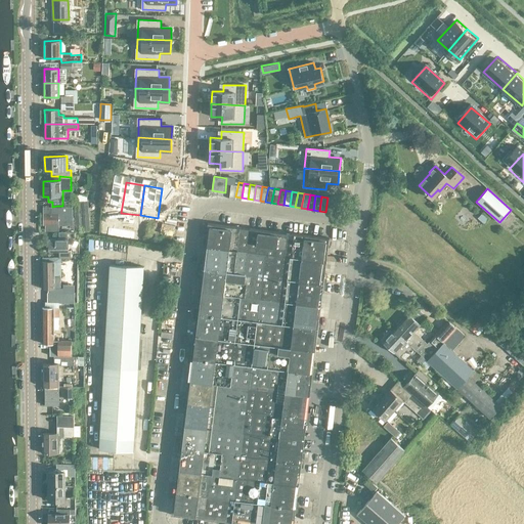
[(332,213),(334,199),(328,198),(325,212),(332,213)]
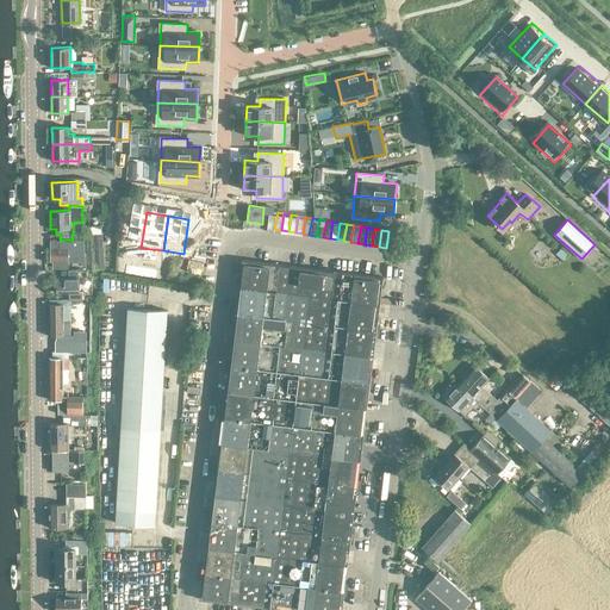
[(393,249),(396,236),(396,232),(388,231),(386,248),(393,249)]
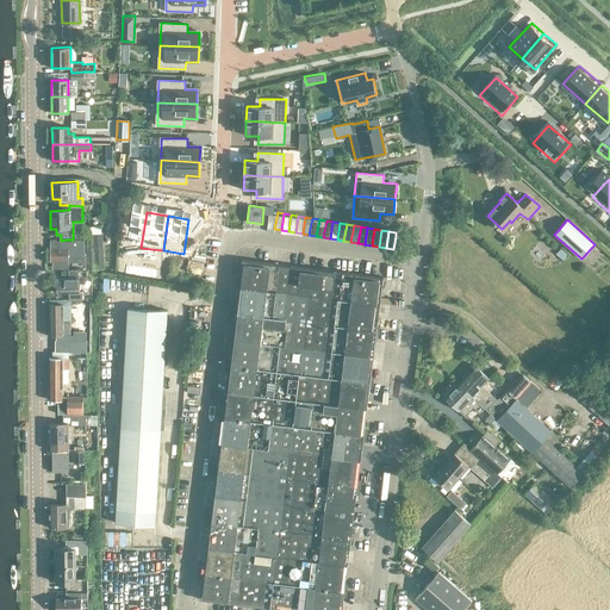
[(68,247),(68,248),(68,254),(75,254),(75,248),(85,248),(83,240),(73,240),(66,240),(66,247),(68,247)]
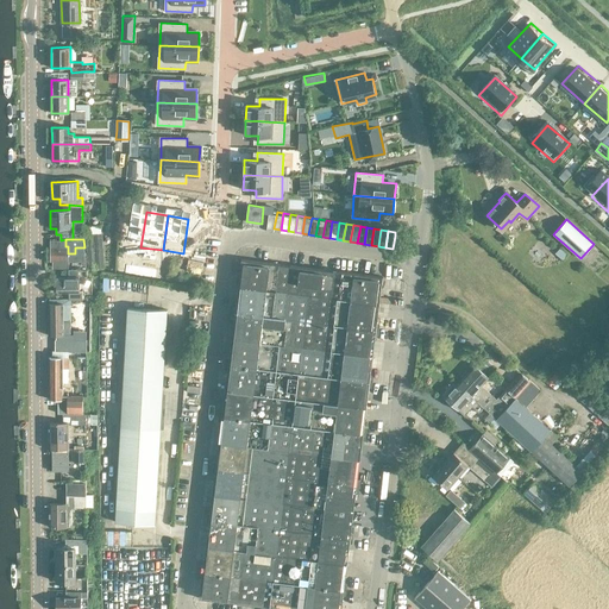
[(80,253),(75,253),(68,253),(68,248),(50,248),(50,261),(54,261),(54,268),(62,268),(62,261),(80,261),(80,253)]
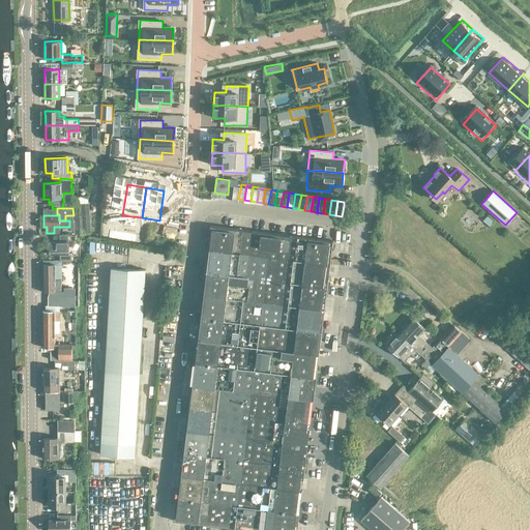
[(210,226),(207,249),(269,257),(271,233),(210,226)]
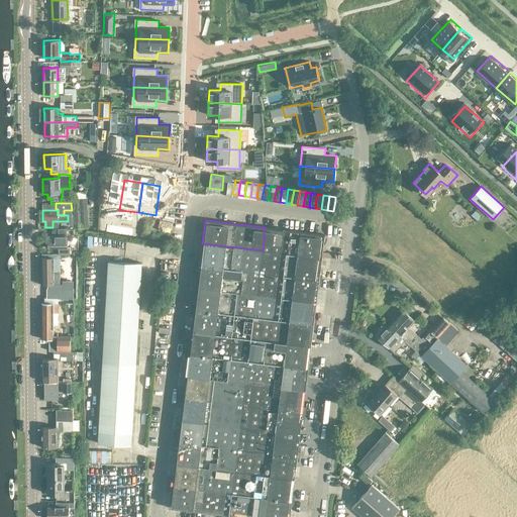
[(325,235),(265,227),(263,250),(322,257),(325,235)]
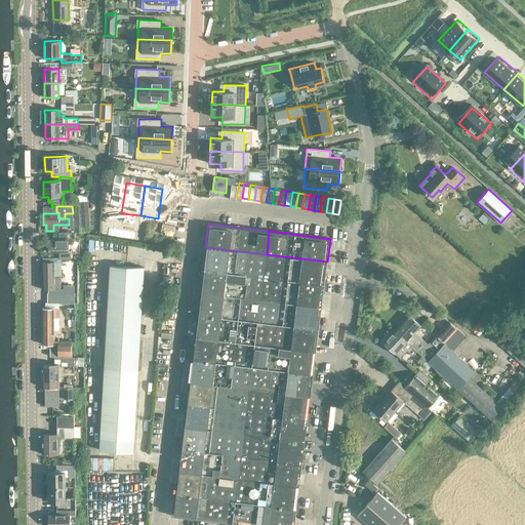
[(68,250),(68,238),(68,233),(59,233),(59,238),(47,239),(47,250),(59,250),(59,257),(71,257),(71,250),(68,250)]
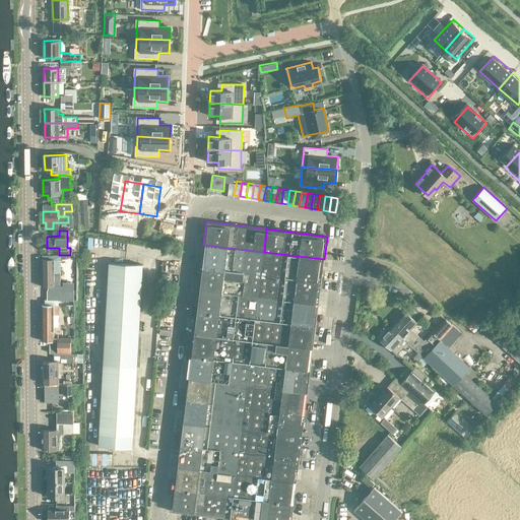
[(264,252),(203,245),(201,266),(261,274),(264,252)]
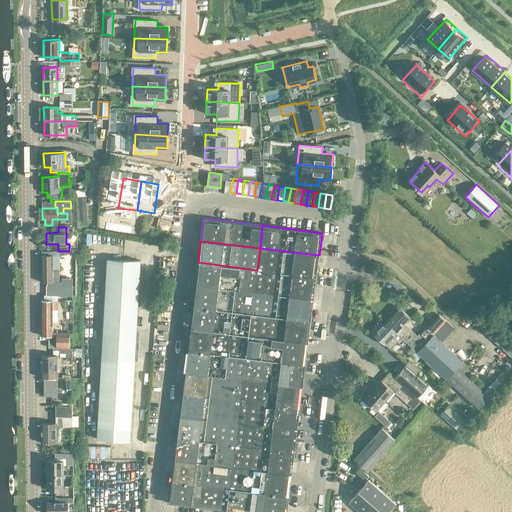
[(319,255),(260,248),(257,270),(316,277),(319,255)]
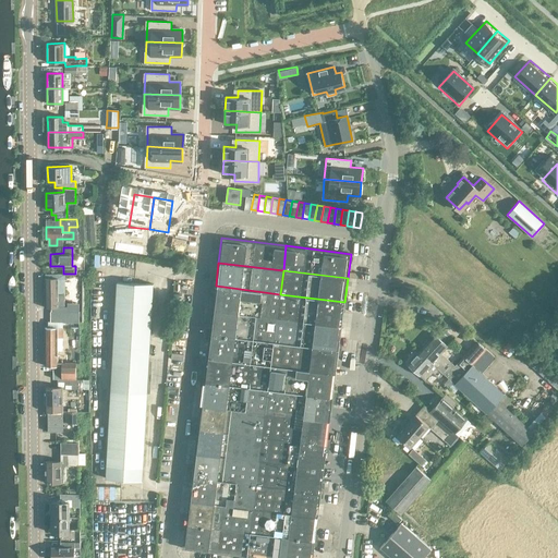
[(58,307),(58,311),(68,311),(68,306),(64,306),(64,293),(58,293),(58,278),(45,278),(45,307),(58,307)]
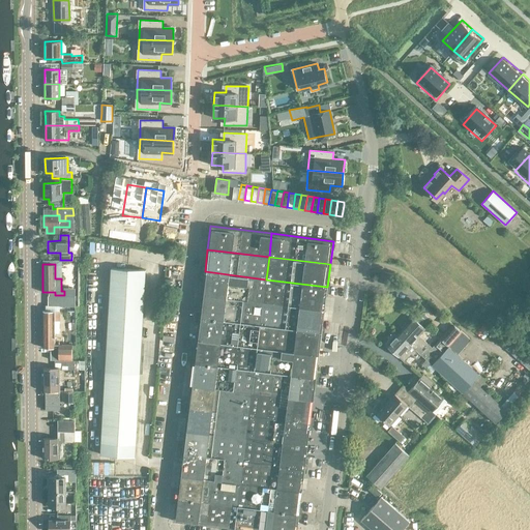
[(146,270),(111,268),(100,454),(135,457),(146,270)]
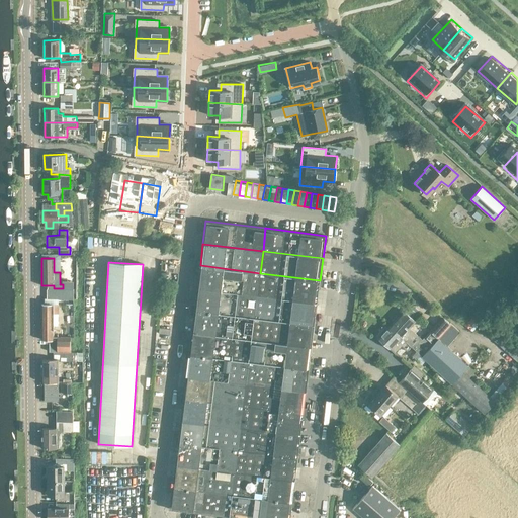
[(260,273),(200,265),(197,287),(257,294),(260,273)]
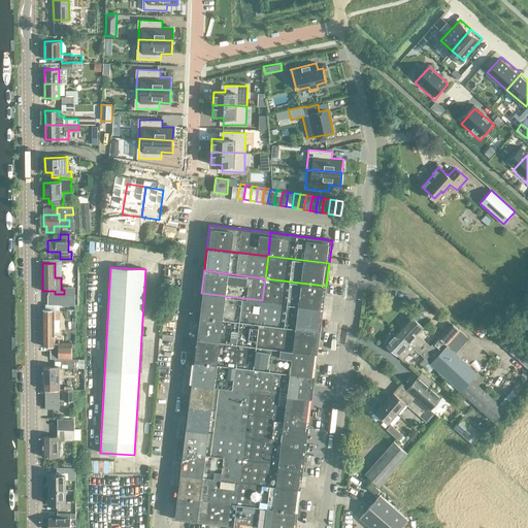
[(326,286),(265,278),(262,300),(323,308),(326,286)]
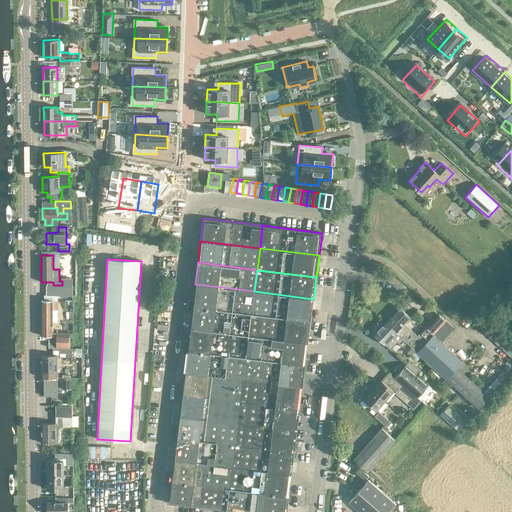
[(254,291),(195,284),(192,306),(251,313),(254,291)]
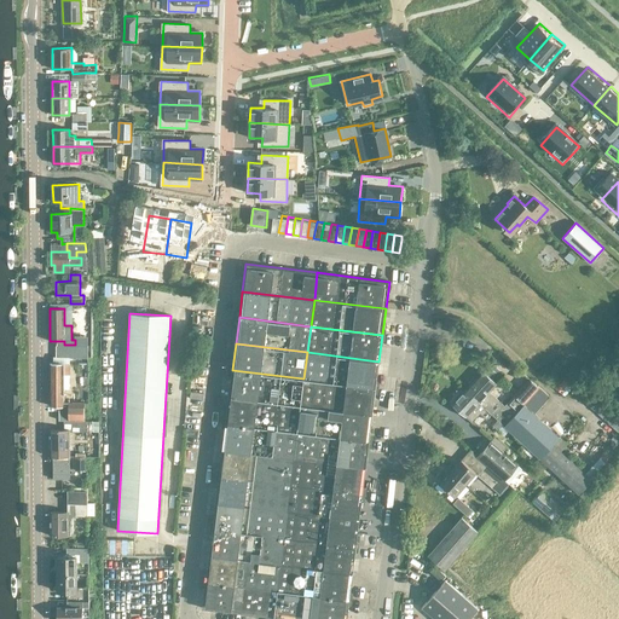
[(64,345),(57,346),(57,357),(69,357),(86,357),(86,345),(75,345),(64,345)]
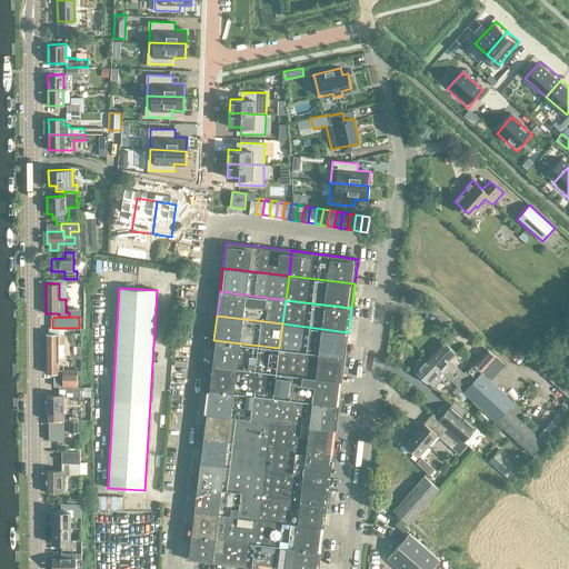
[(348,332),(282,323),(279,348),(346,357),(348,332)]
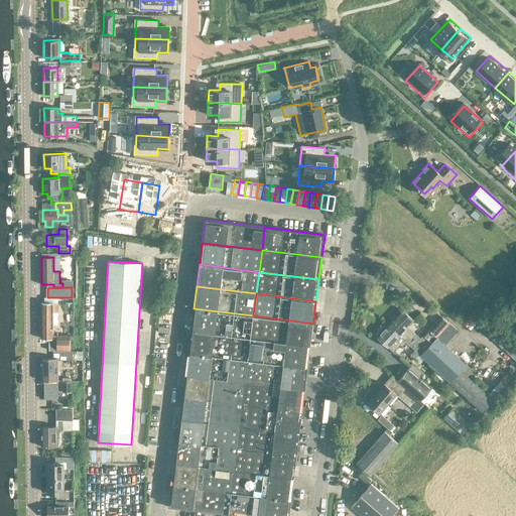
[(57,312),(57,297),(47,297),(44,297),(44,302),(41,302),(41,338),(48,338),(48,349),(69,349),(69,338),(58,338),(57,334),(52,334),(52,312),(57,312)]
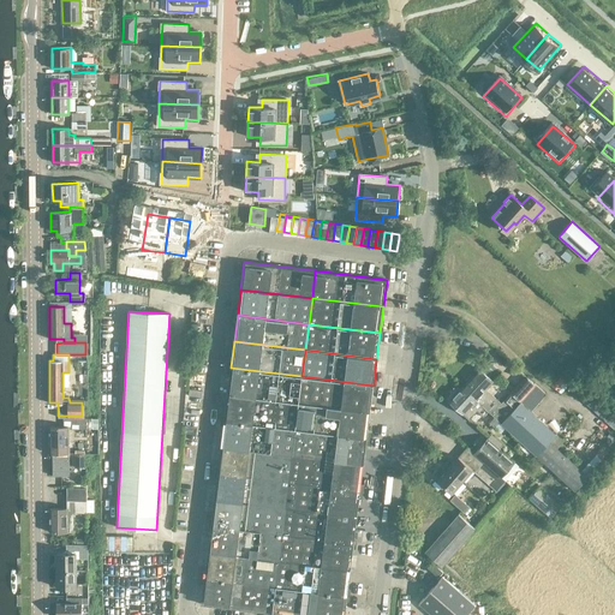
[(302,376),(231,368),(227,394),(299,402),(302,376)]
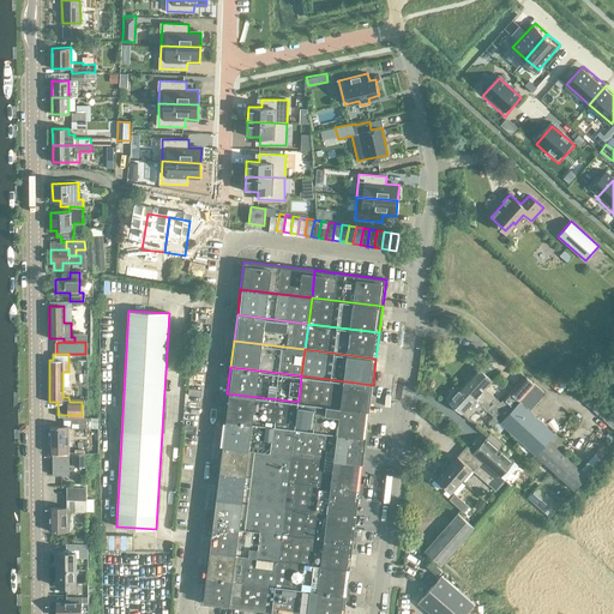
[(479,367),(473,374),(461,386),(480,404),(487,410),(488,410),(501,422),(521,402),(511,392),(500,403),(485,389),(493,380),(479,367)]
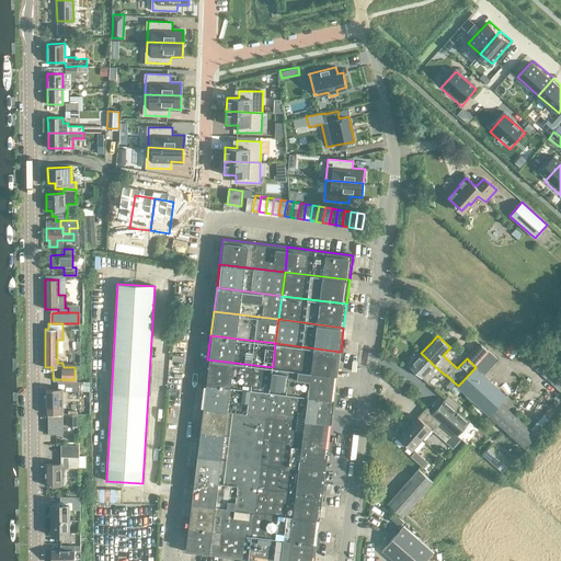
[(341,352),(275,343),(273,367),(338,375),(341,352)]
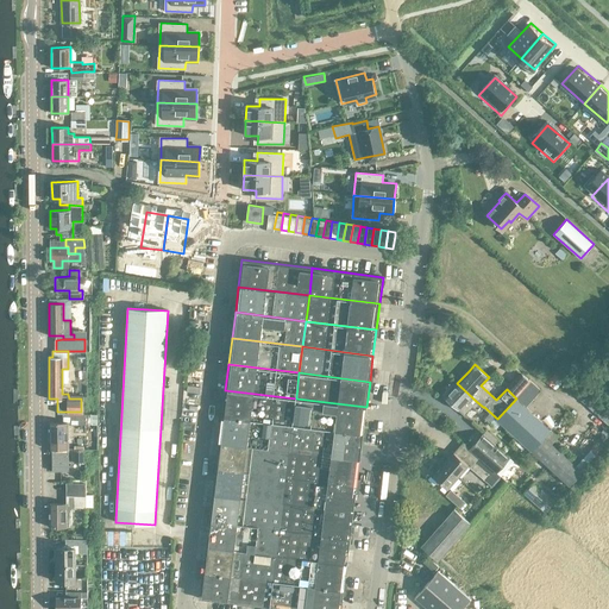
[(608,408),(577,380),(569,389),(608,426),(608,408)]
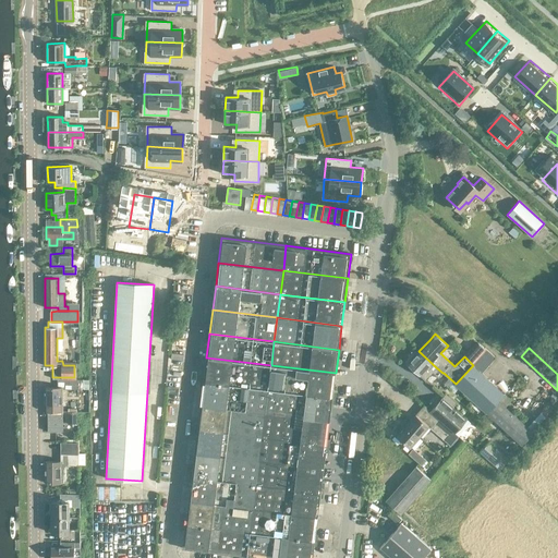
[(436,367),(419,351),(408,364),(425,380),(436,367)]
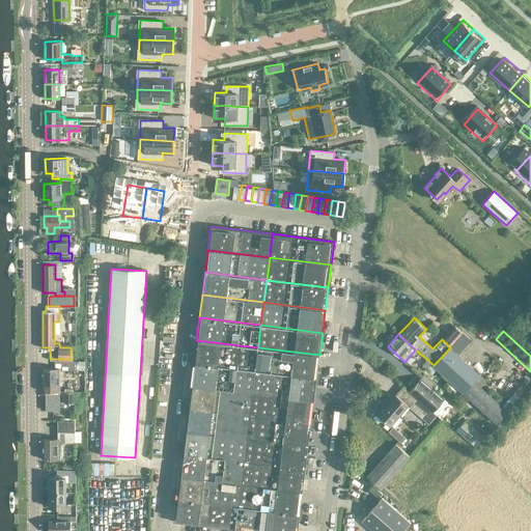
[(258,347),(196,340),(194,363),(255,370),(258,347)]
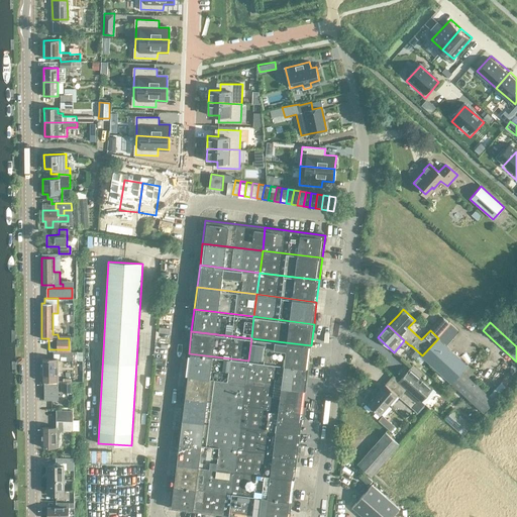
[(311,345),(251,338),(248,360),(308,369),(311,345)]
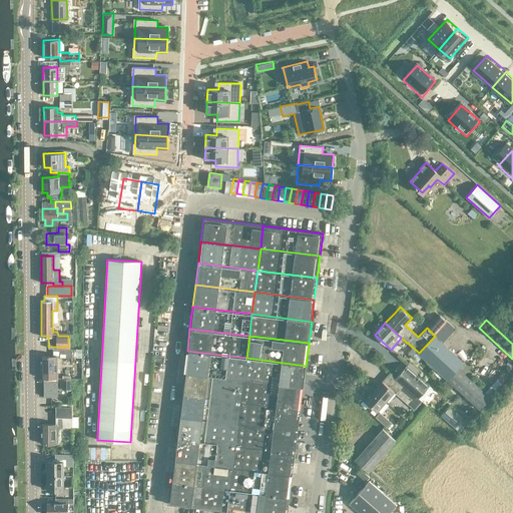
[(464,362),(435,336),(419,353),(480,409),(491,397),(459,368),(464,362)]
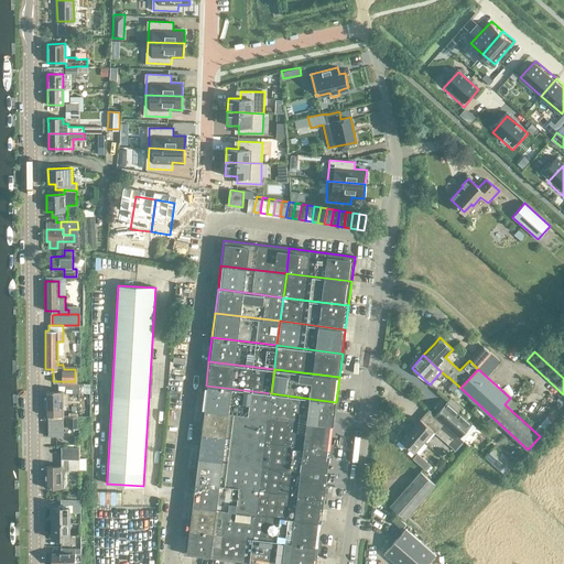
[(271,393),(206,386),(203,409),(268,418),(271,393)]
